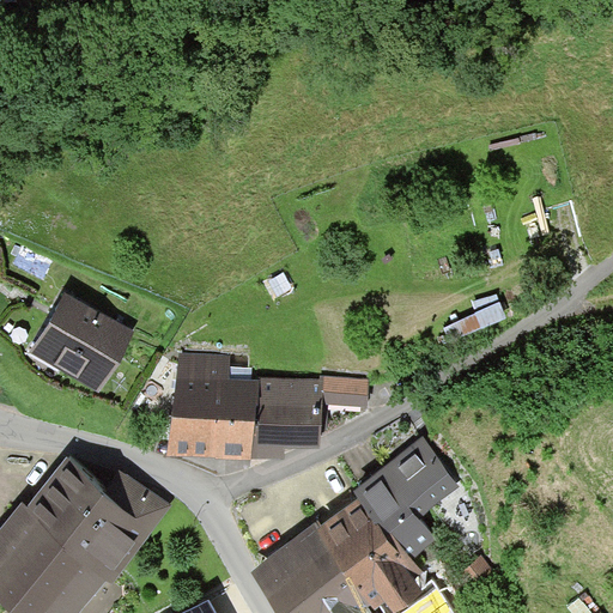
[(64,292),(29,352),(99,393),(134,333),(64,292)]
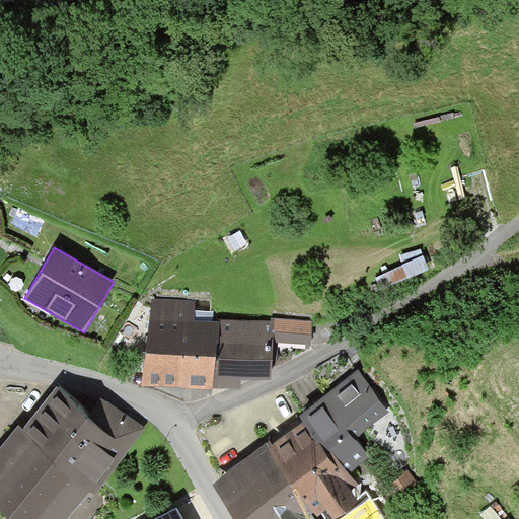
[(404,265),(376,277),(382,291),(430,271),(420,247),(400,255),(404,265)]
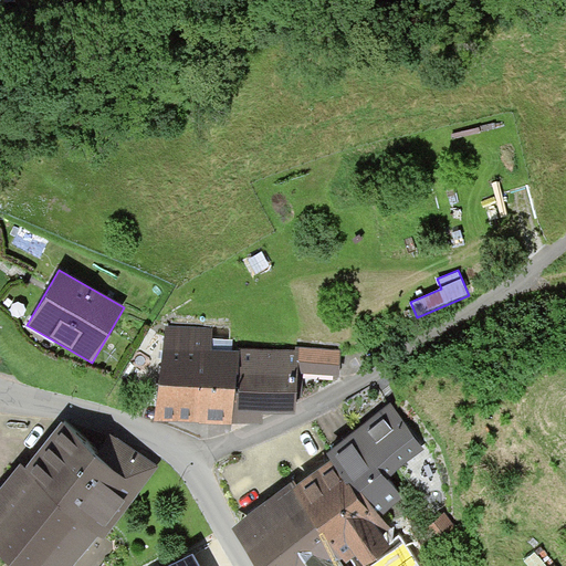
[(212,328),(164,325),(157,420),(200,422),(200,423),(233,426),(234,423),(238,350),(211,349),(212,328)]
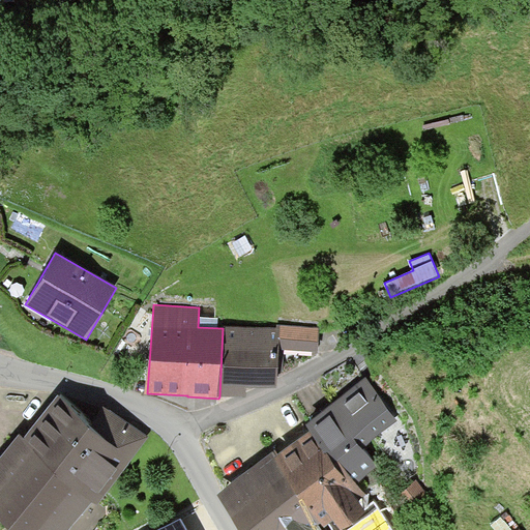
[(276,324),(276,327),(280,327),(278,349),(318,351),(319,326),(276,324)]
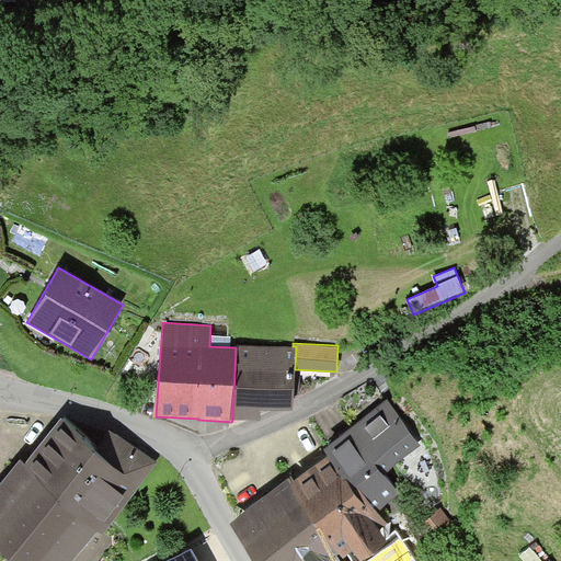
[(236,344),(236,347),(232,420),(261,421),(261,409),(293,410),(295,369),(296,346),(293,346),(236,344)]
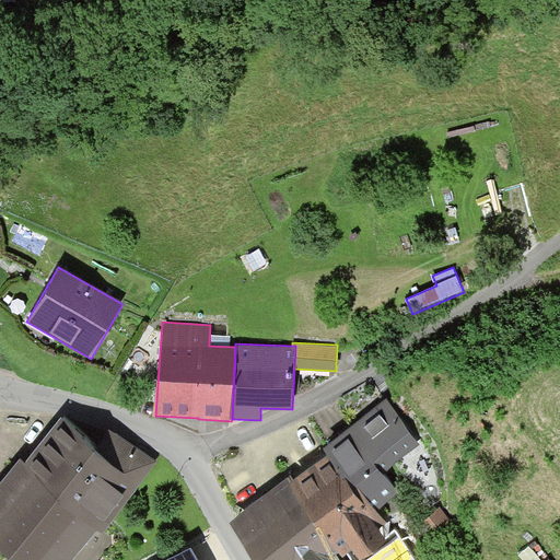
[(327,455),(291,481),(288,483),(339,553),(342,557),(348,553),(352,559),(366,559),(389,544),(380,532),(388,525),(377,510),(398,494),(383,474),(422,444),(388,399),(322,448),(327,455)]
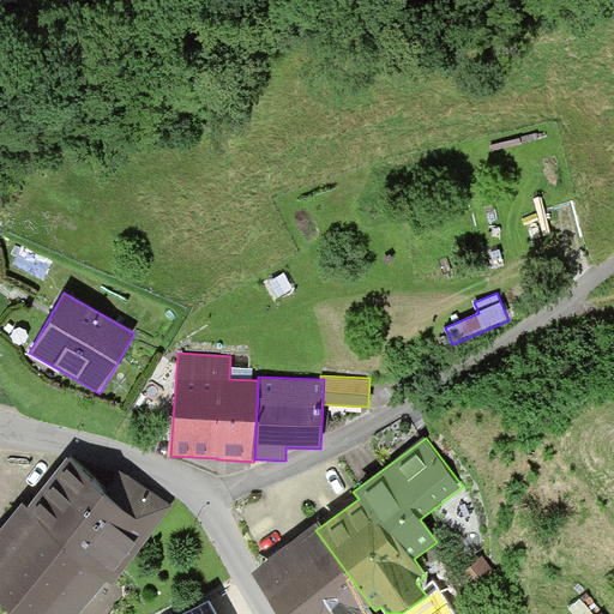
[(0,531),(0,596),(22,613),(79,613),(106,582),(110,585),(173,509),(124,469),(107,488),(68,457),(28,506),(23,503),(0,531)]
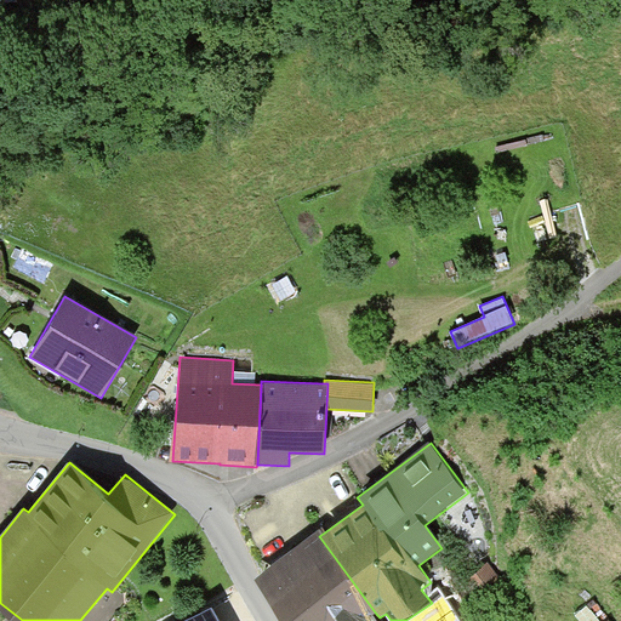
[(319,529),(255,576),(285,620),(365,620),(376,614),(319,536),(323,534),(319,529)]
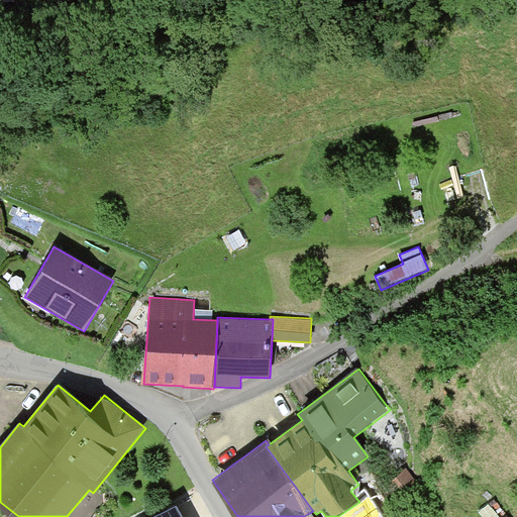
[(407,467),(390,481),(409,504),(426,490),(407,467)]
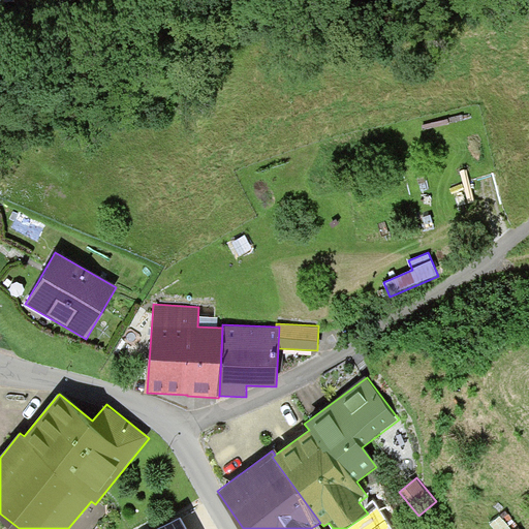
[(187,528),(181,518),(156,528),(187,528)]
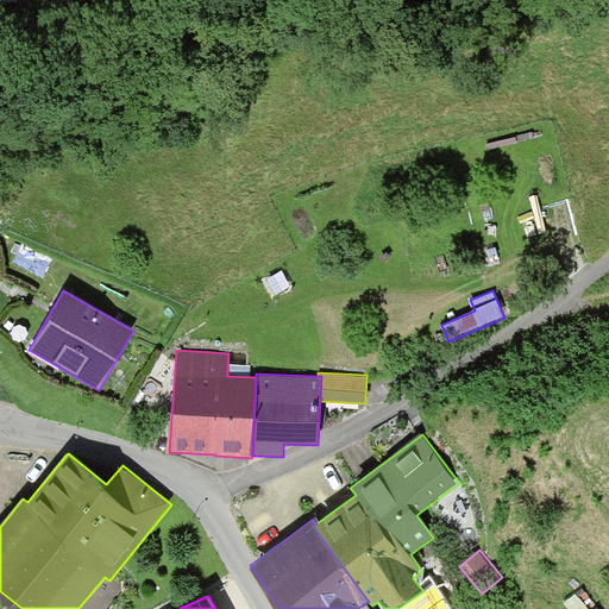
All buildings are outlined.
